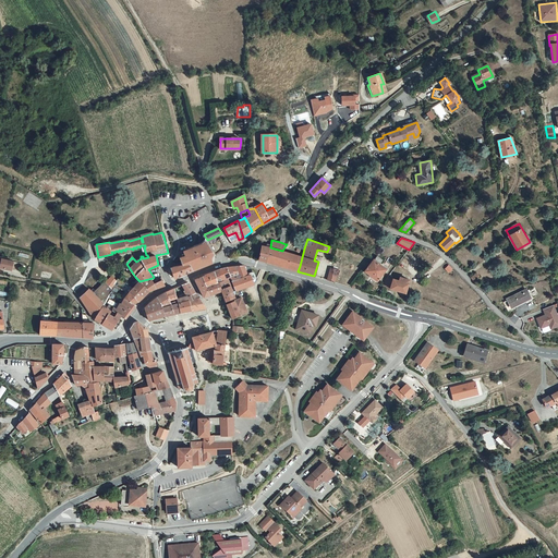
[(183,256),(180,257),(183,264),(189,262),(193,269),(198,267),(198,266),(211,261),(211,258),(211,256),(213,255),(205,241),(199,246),(181,253),(183,256)]
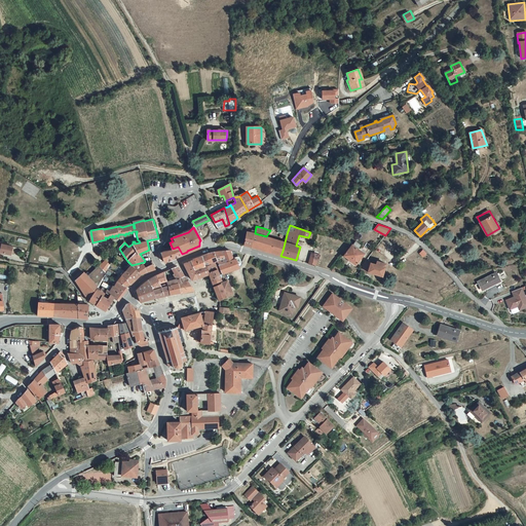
[(247,231),(246,236),(243,245),(251,247),(254,233),(247,231)]
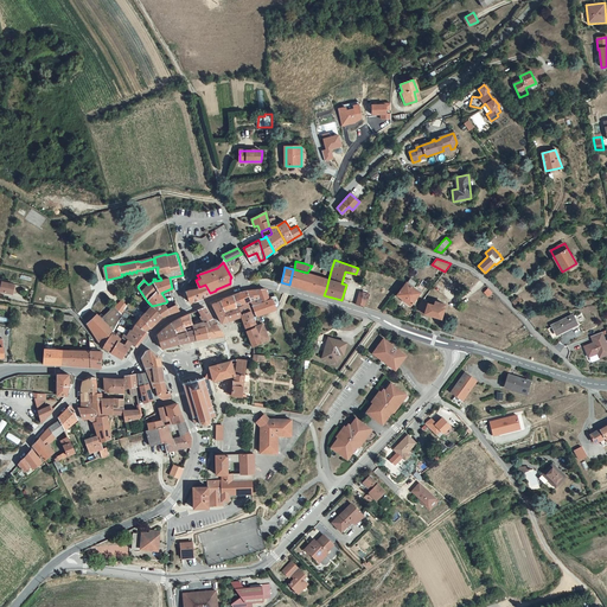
[(326,289),(328,280),(307,273),(294,269),(293,269),(289,285),(324,295),(326,289)]
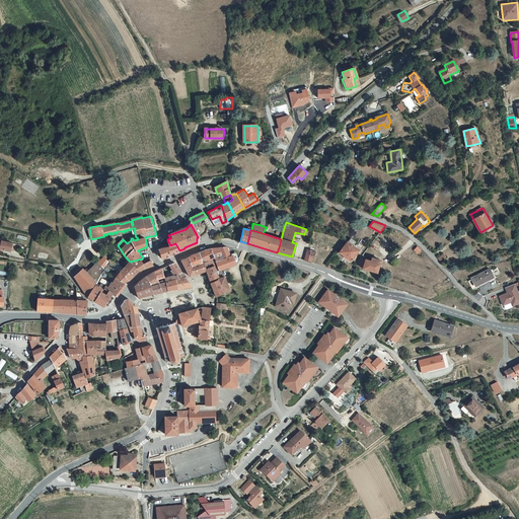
[(14,242),(1,240),(1,243),(0,246),(0,247),(13,250),(14,242)]
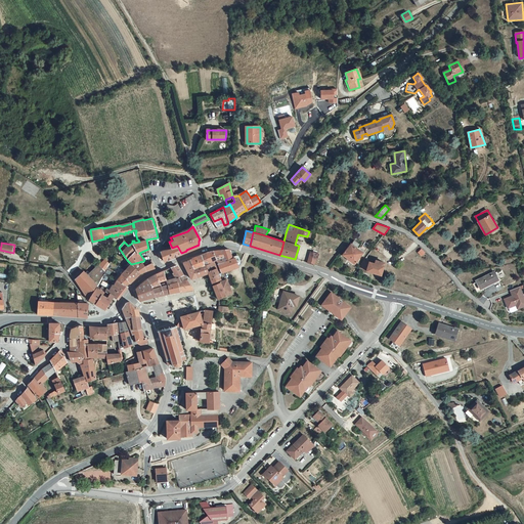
[(352,245),(351,244),(343,255),(355,263),(363,253),(357,248),(352,245)]
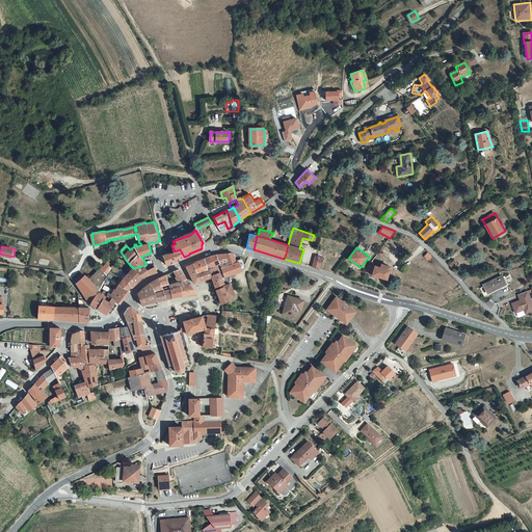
[(180,249),(175,251),(163,255),(166,265),(184,257),(180,249)]
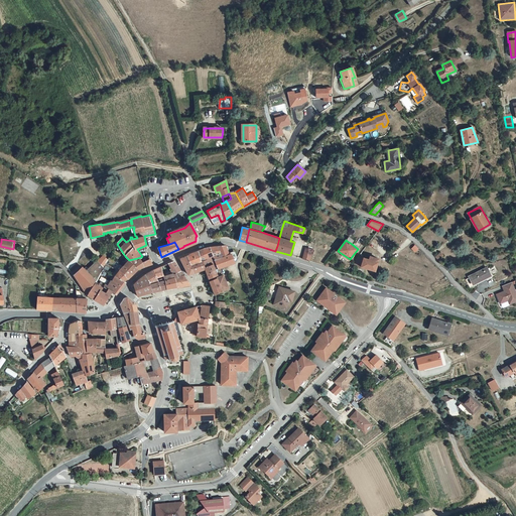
[(215,260),(218,269),(235,262),(232,257),(235,256),(234,253),(233,253),(231,250),(227,251),(225,245),(218,246),(223,257),(215,260)]
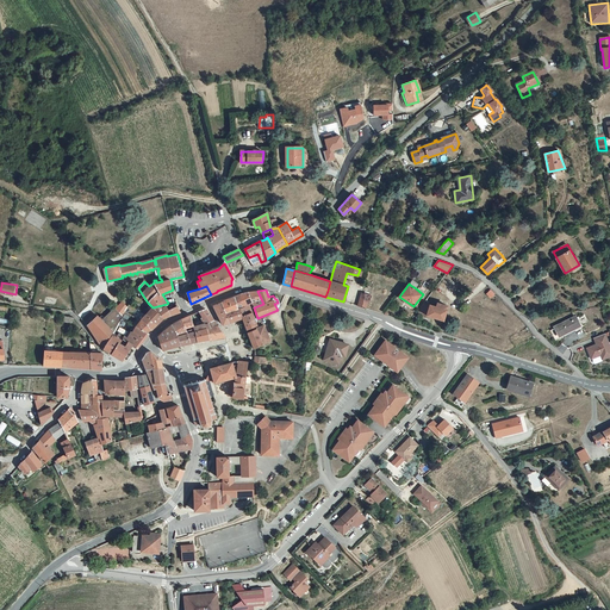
[(251,303),(254,307),(263,304),(257,291),(246,292),(240,294),(234,297),(235,297),(238,307),(248,304),(251,303)]
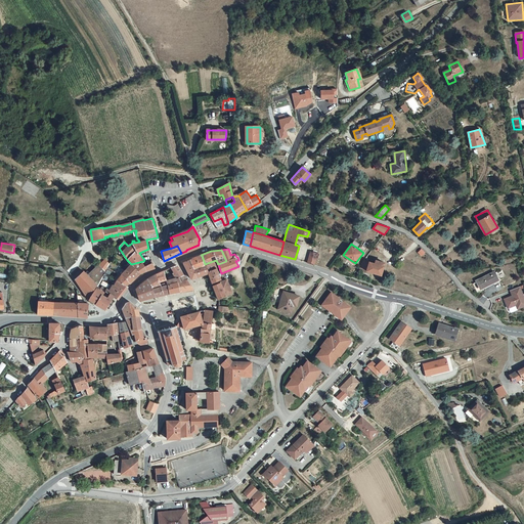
[(307,263),(314,265),(316,257),(317,258),(318,254),(311,251),(307,263)]
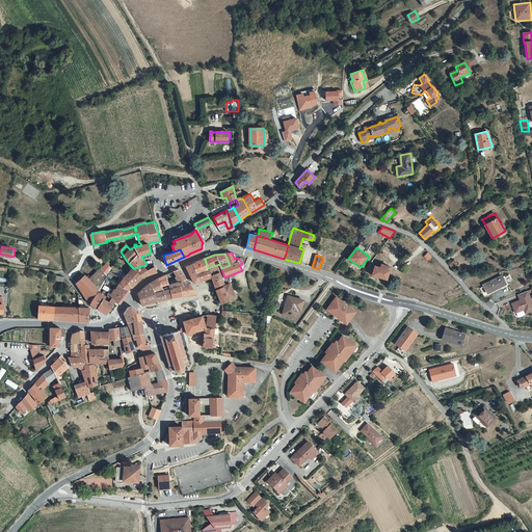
[(193,263),(197,273),(209,269),(208,268),(205,259),(193,263)]
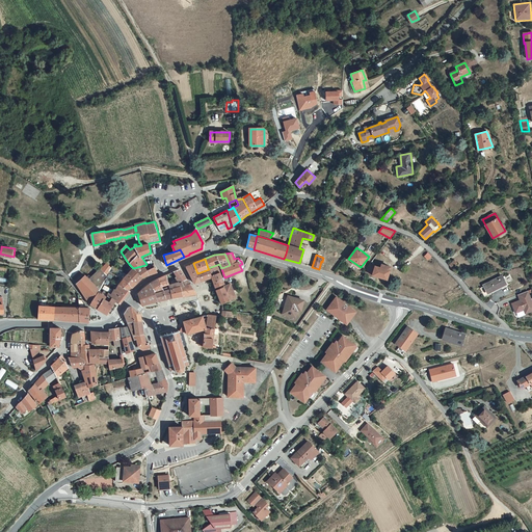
[(365,272),(387,280),(391,267),(393,262),(386,260),(384,263),(377,260),(374,259),(365,272)]
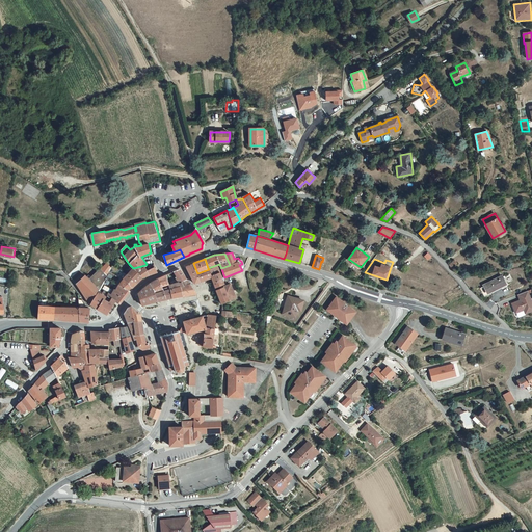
[(107,263),(101,269),(107,275),(111,267),(107,263)]
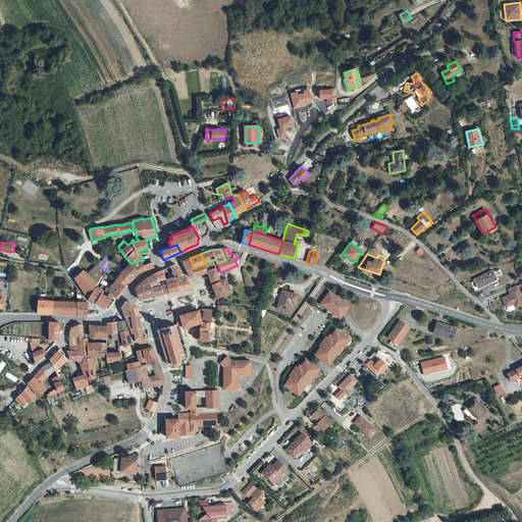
[(191,278),(197,276),(194,268),(190,258),(183,261),(190,276),(191,278)]
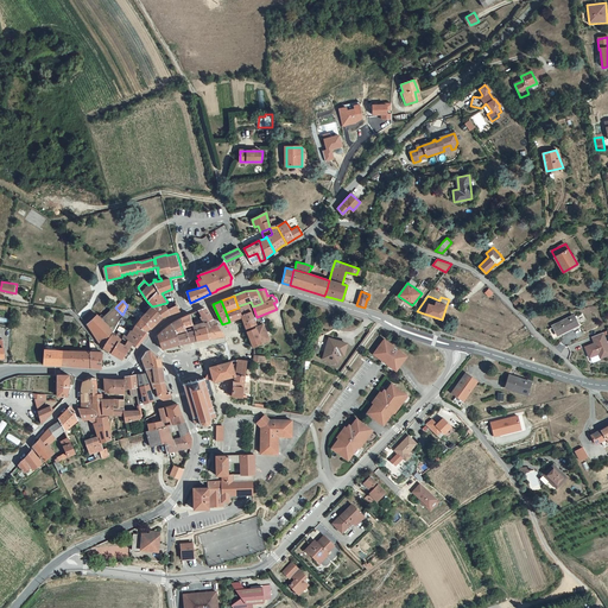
[(166,303),(152,306),(163,317),(179,311),(177,305),(176,305),(170,308),(169,306),(166,303)]
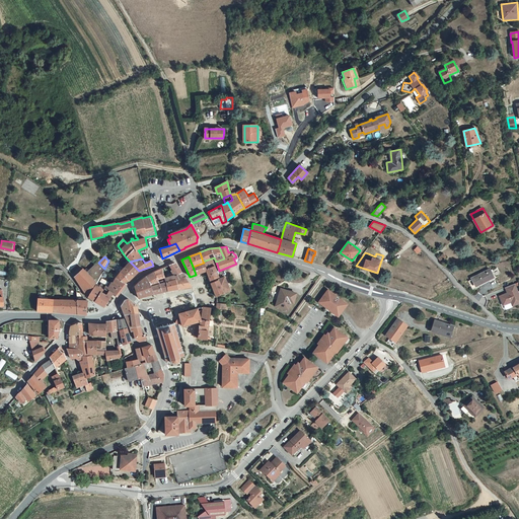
[(207,271),(208,274),(216,271),(211,258),(203,262),(204,263),(207,271)]
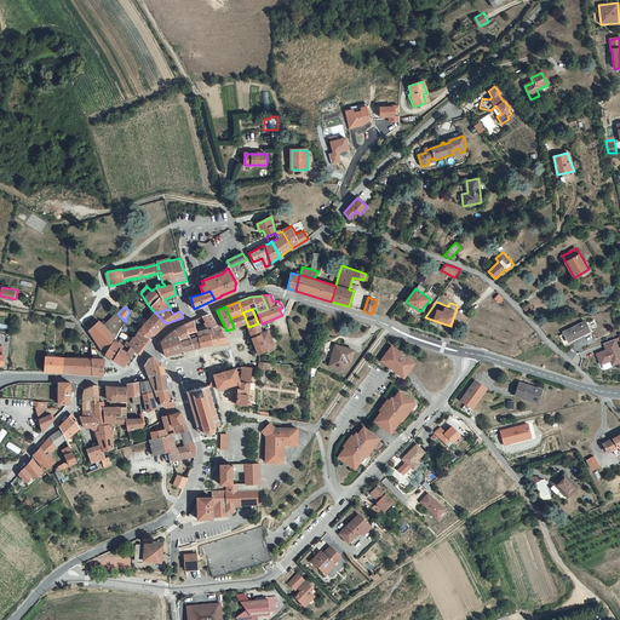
[(155,313),(148,320),(160,329),(166,323),(155,313)]
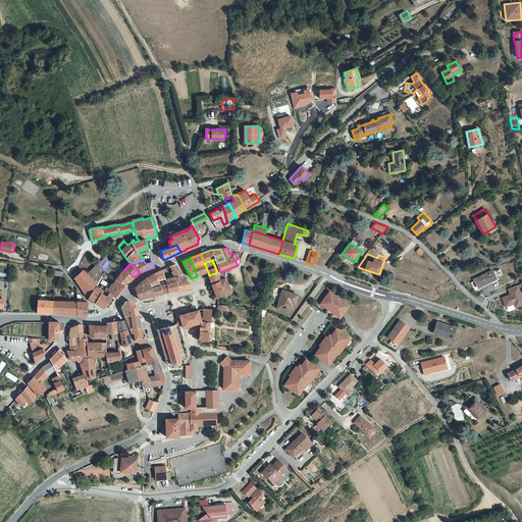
[(87,273),(97,283),(99,282),(101,278),(103,274),(104,272),(105,270),(99,264),(87,273)]
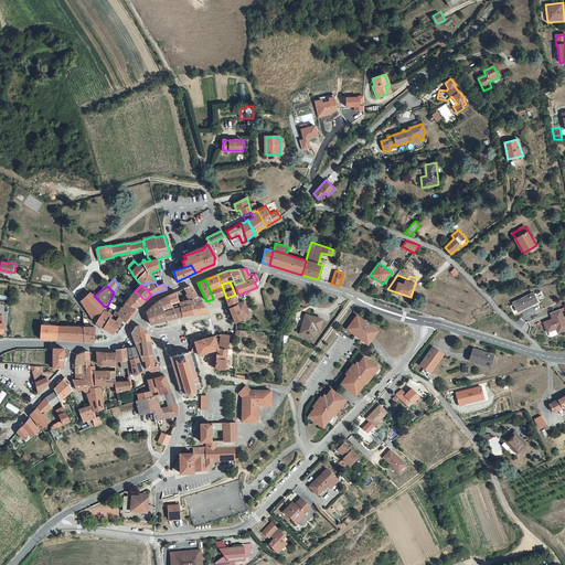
[(198,296),(190,286),(184,288),(193,299),(198,296)]
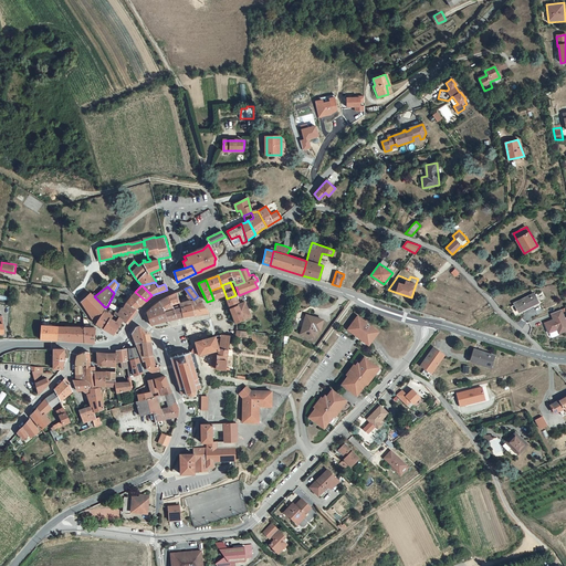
[(222,286),(210,291),(213,300),(226,295),(222,286)]
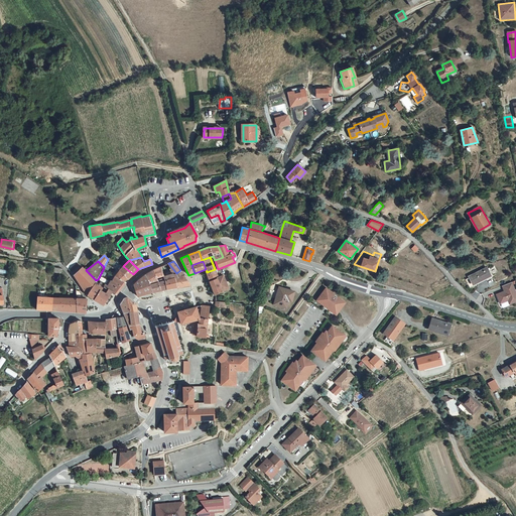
[(123,266),(120,270),(128,278),(130,277),(133,274),(123,266)]
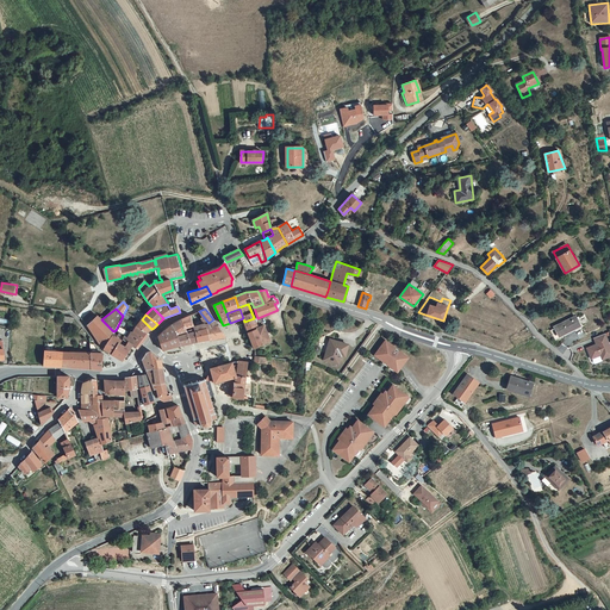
[(184,318),(180,319),(185,329),(193,325),(191,315),(187,316),(184,318)]
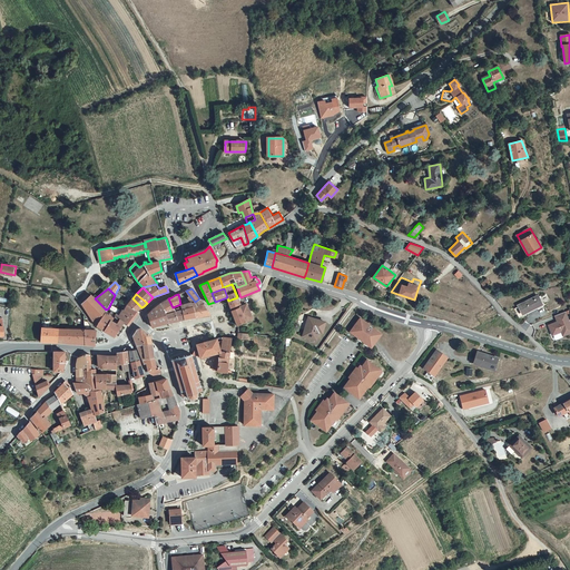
[(542,306),(538,294),(519,304),(523,316),(542,306)]
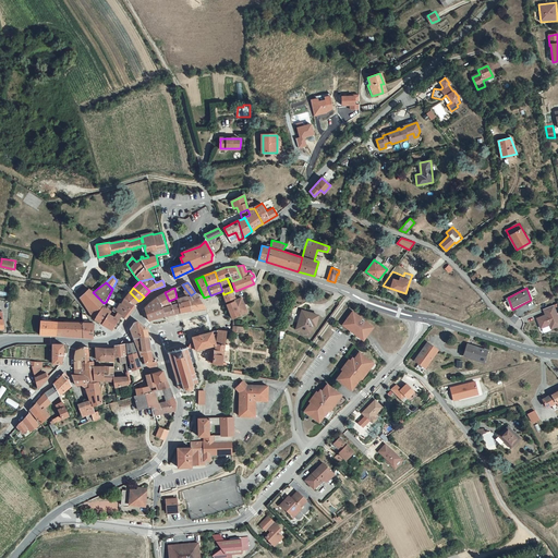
[(93,292),(89,289),(80,298),(94,319),(102,306),(104,303),(93,292)]
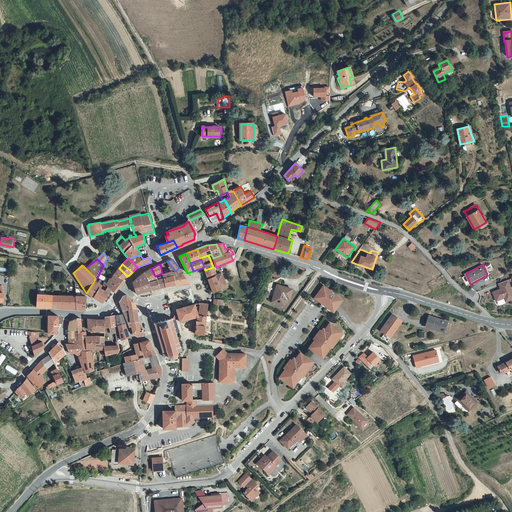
[(100,271),(99,273),(107,277),(111,280),(114,274),(110,271),(102,267),(101,269),(100,271)]
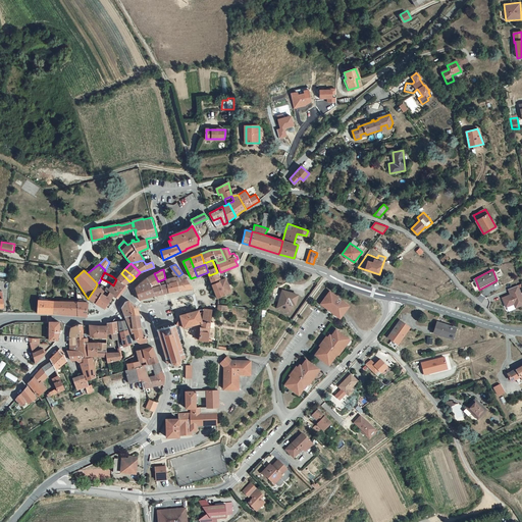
[(211,281),(220,277),(217,272),(209,275),(211,281)]
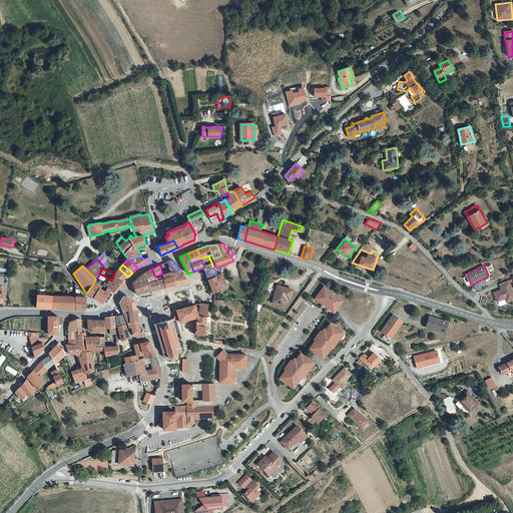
[(119,269),(114,275),(123,279),(127,277),(119,269)]
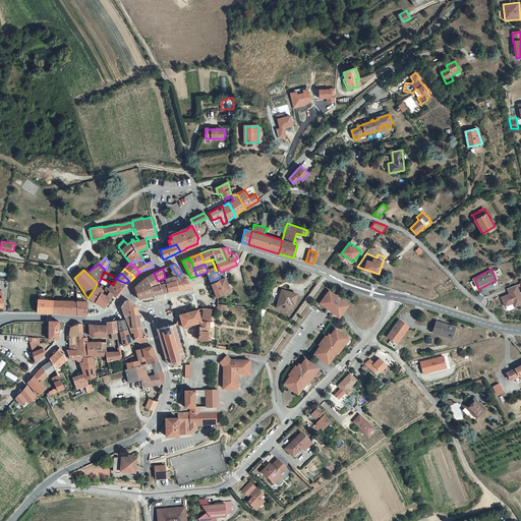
[(148,277),(152,288),(160,286),(159,283),(158,281),(154,273),(152,275),(148,277)]
